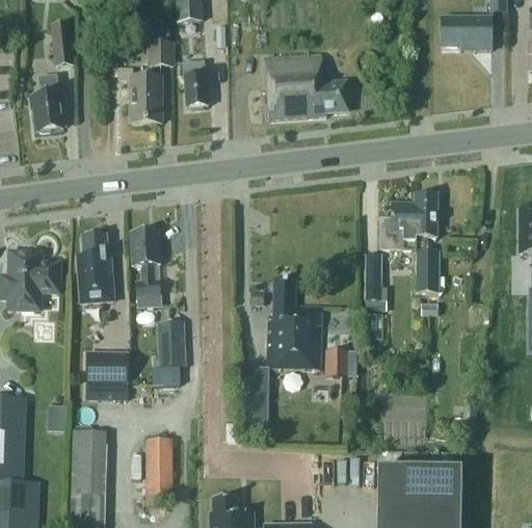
[(203,22),(201,0),(174,0),(176,23),(203,22)]
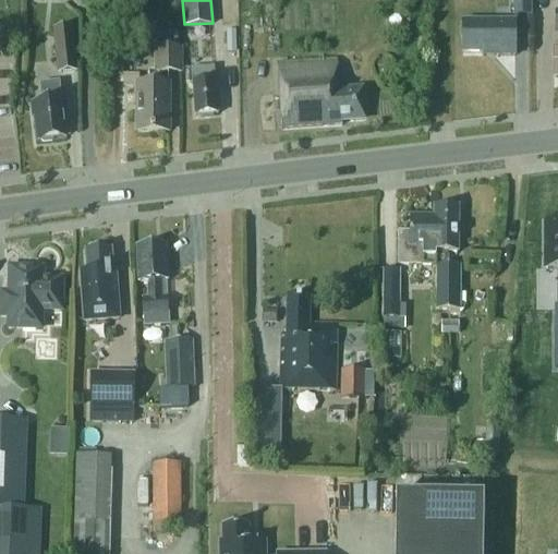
[(511,0),(512,13),(531,13),(530,0),(511,0)]
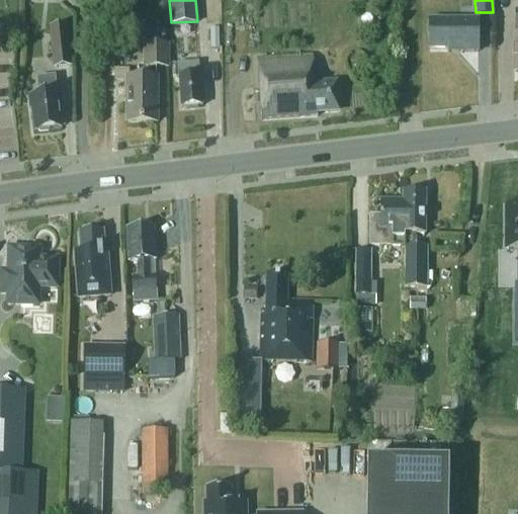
[(429,17),(429,46),(460,46),(460,49),(478,49),(478,16),(429,17)]
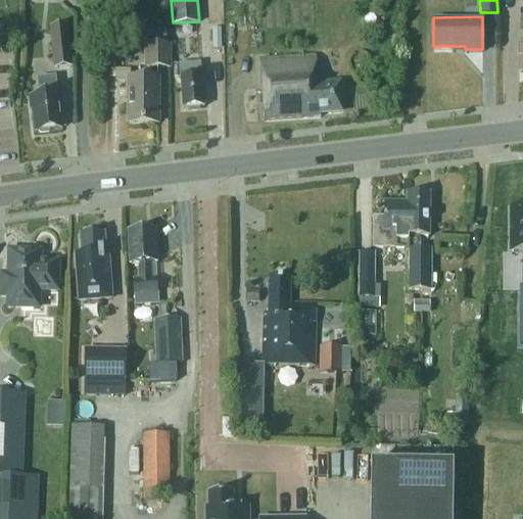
[(72,64),(66,21),(49,25),(53,66),(72,64)]
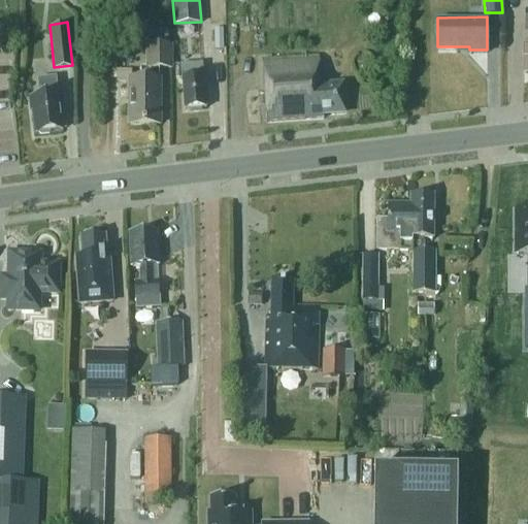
[(147,27),(147,41),(168,41),(168,27),(147,27)]
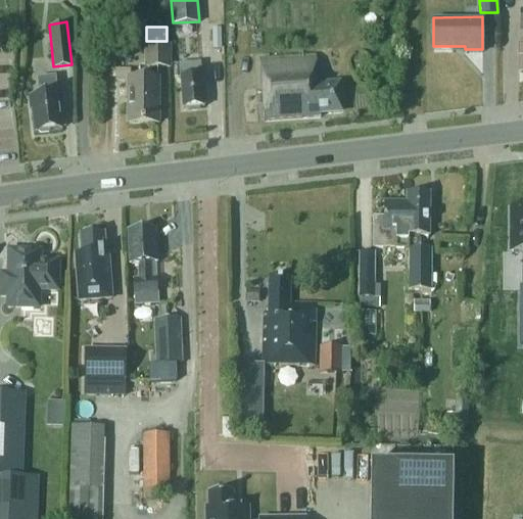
[(129,121),(157,121),(157,64),(169,64),(169,42),(146,42),(146,77),(129,77),(129,121)]
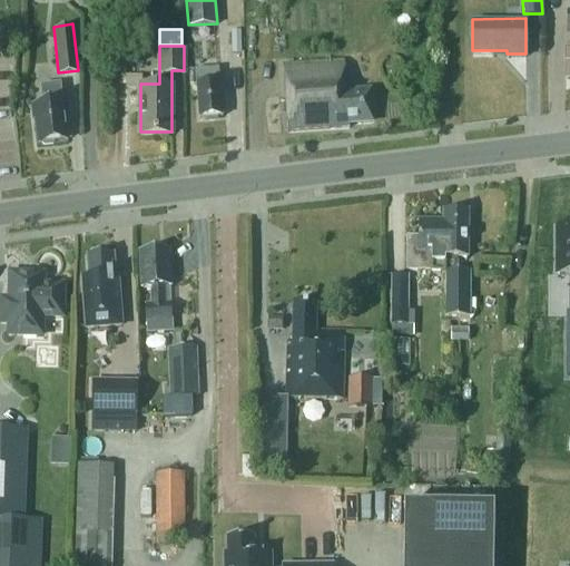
[(283,61),(287,128),(349,124),(349,119),(371,118),(370,88),(346,89),(344,57),(283,61)]
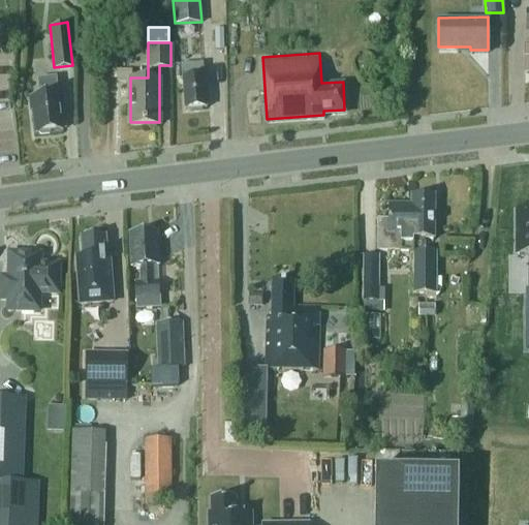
[(204,73),(203,60),(180,61),(181,75),(183,75),(185,106),(206,105),(204,73)]
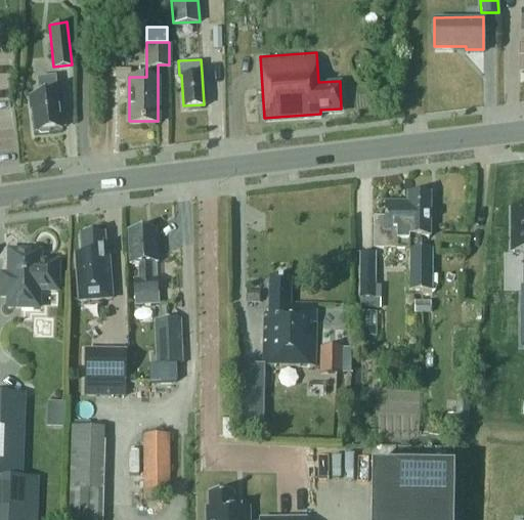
[(57,92),(55,74),(37,76),(39,94),(30,95),(31,107),(33,107),(35,129),(61,126),(59,107),(61,107),(59,92),(57,92)]
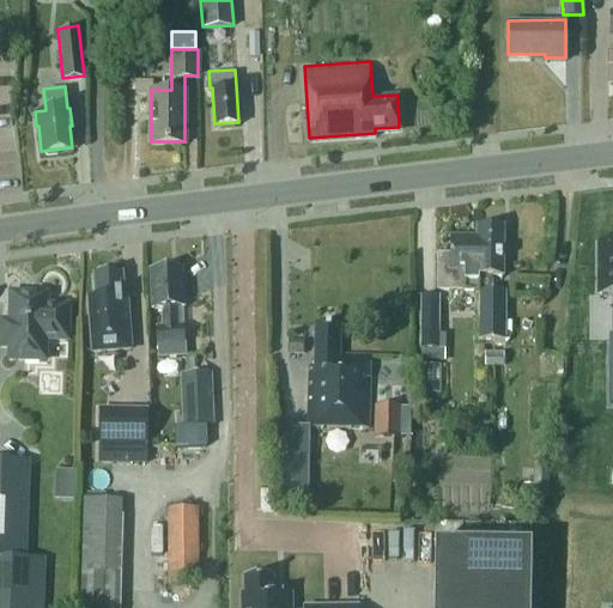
[(437,251),(437,287),(479,287),(492,287),(491,273),(503,273),(503,224),(477,223),(477,233),(450,233),(450,251),(437,251)]
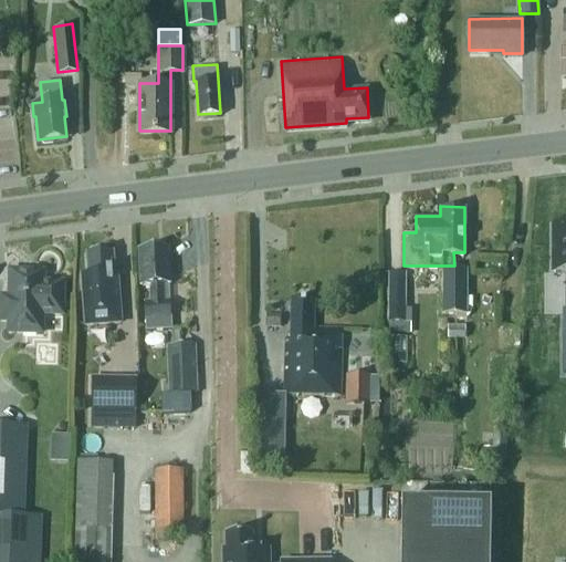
[(565,222),(553,224),(553,270),(565,270),(565,310),(565,222)]
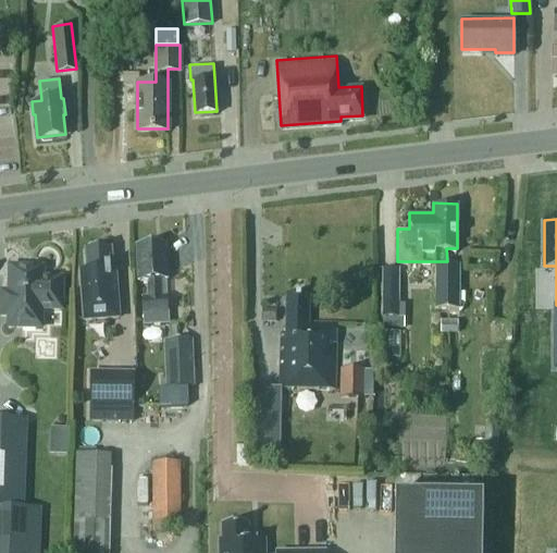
[(81,268),(84,317),(118,315),(114,268),(111,268),(110,246),(101,246),(101,244),(99,242),(90,243),(88,245),(88,247),(85,247),(87,268),(81,268)]
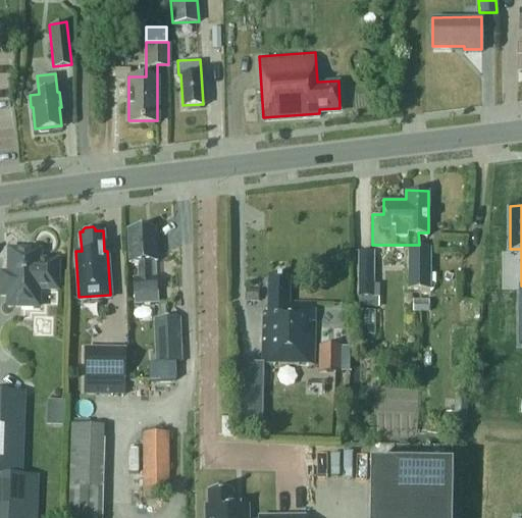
[(133,275),(134,301),(157,300),(156,274),(150,275),(150,259),(156,259),(156,245),(154,245),(153,227),(127,228),(128,260),(137,260),(138,275),(133,275)]
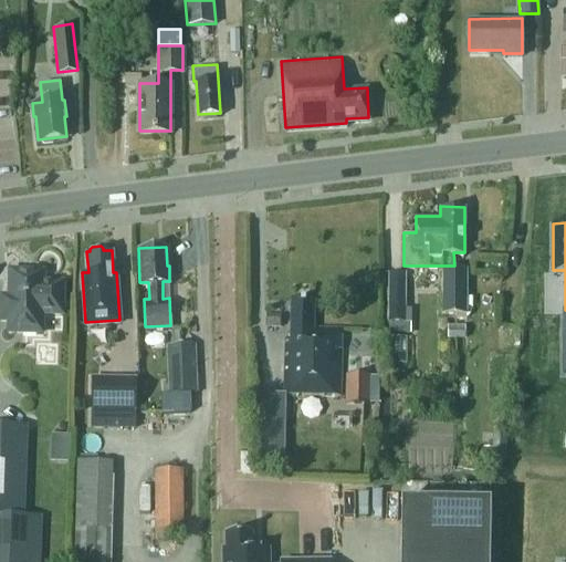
[(467,312),(467,267),(454,266),(442,266),(442,312),(467,312)]
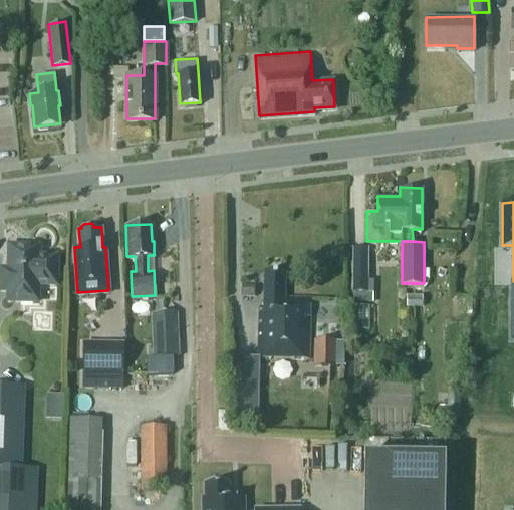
[(38,245),(9,244),(9,268),(1,267),(0,288),(8,288),(8,298),(37,299),(37,281),(55,282),(56,254),(38,254),(38,245)]
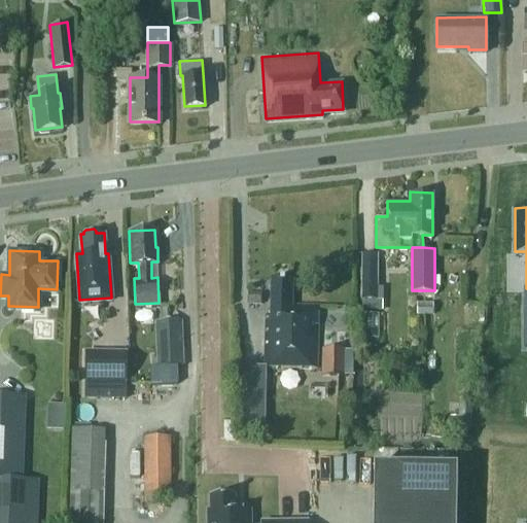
[(377,251),(360,251),(360,298),(382,298),(383,284),(377,283),(377,251)]
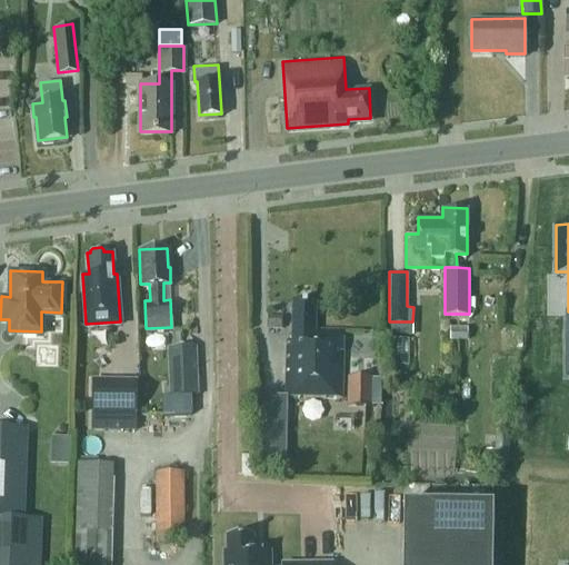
[(316,299),(292,299),(291,337),(287,337),(285,395),(341,395),(343,328),(315,327),(316,299)]
